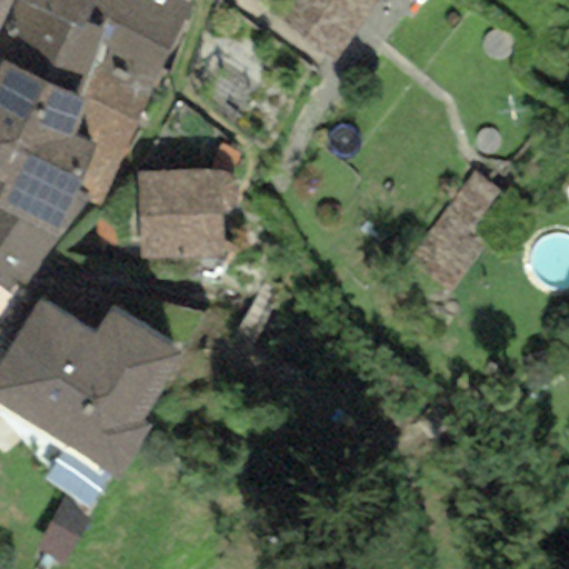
[(152,91),(170,51),(93,8),(81,32),(15,0),(12,0),(0,26),(0,57),(3,59),(85,100),(98,65),(152,91)]
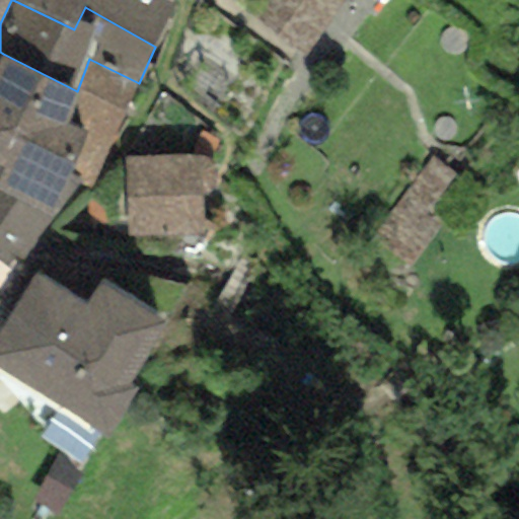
[(0,0),(0,23),(11,0),(0,0)]
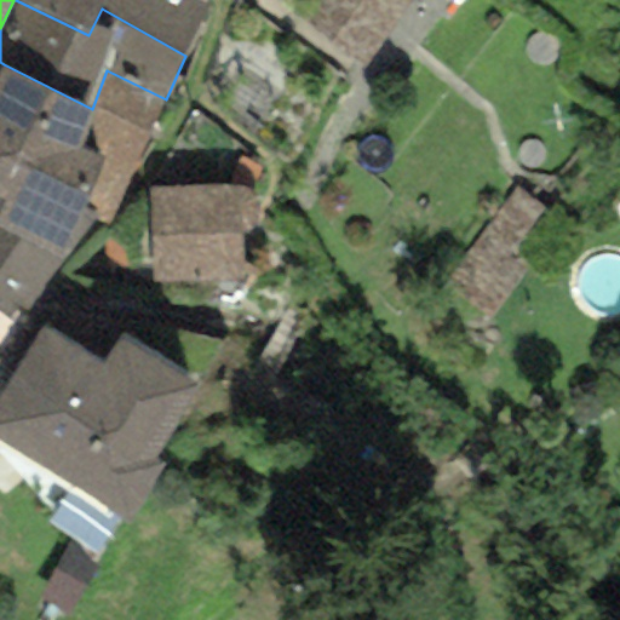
[(16,0),(89,35),(102,9),(185,56),(206,4),(200,0),(16,0)]
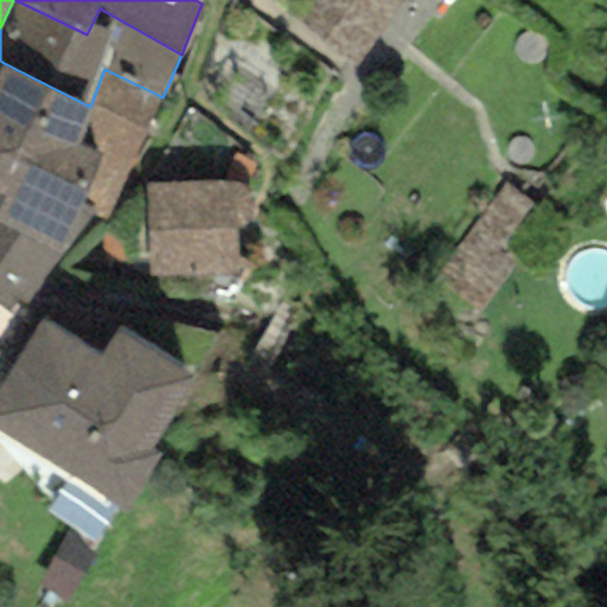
[(90,107),(4,63),(0,69),(0,305),(14,315),(62,253),(94,211),(82,205),(102,154),(78,146),(90,107)]
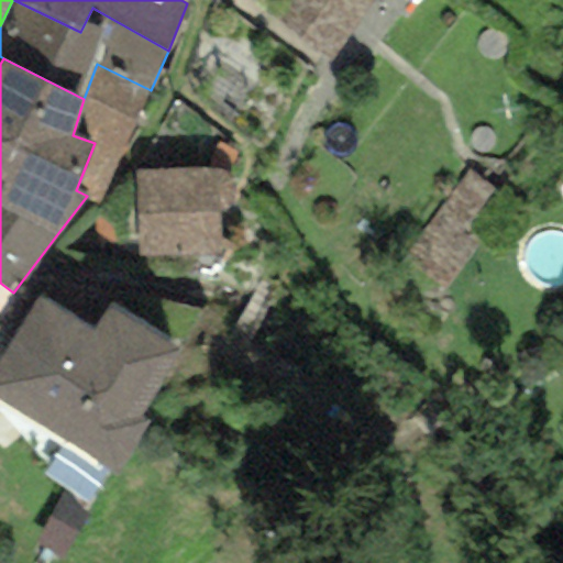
[(151,90),(97,64),(84,99),(73,135),(95,143),(76,190),(87,196),(99,206),(151,90)]
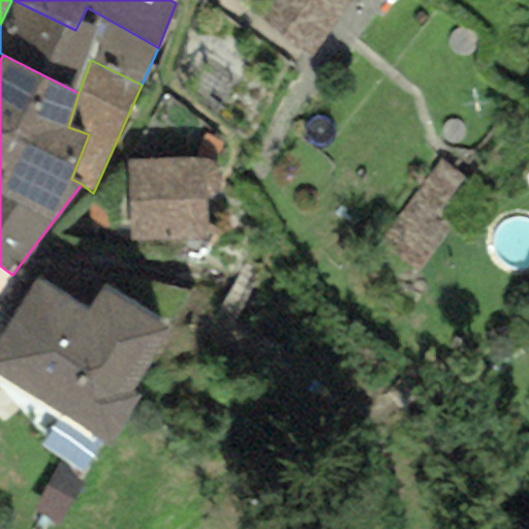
[(204,159),(129,161),(131,242),(206,240),(204,159)]
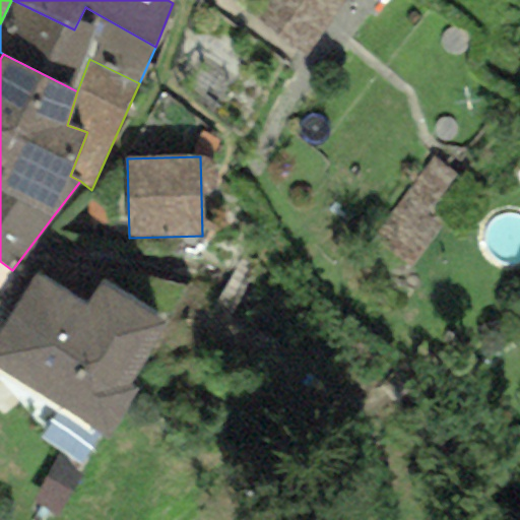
[(35,275),(0,331),(0,369),(105,434),(131,391),(125,387),(165,324),(103,285),(88,309),(35,275)]
